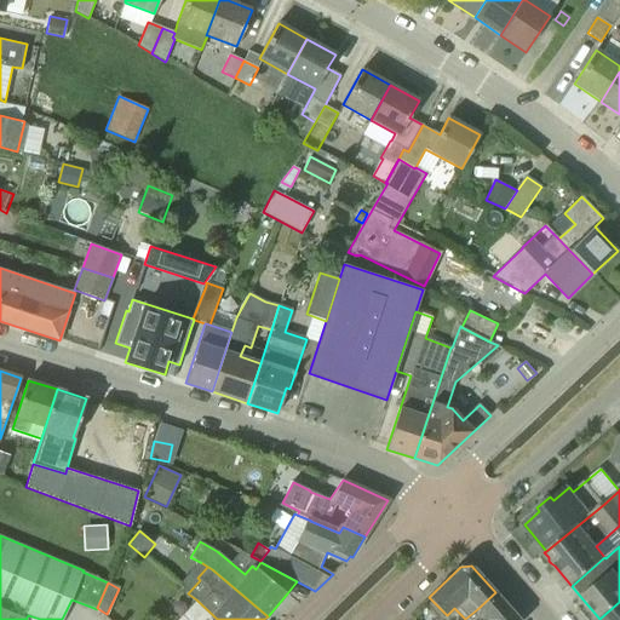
[(518,619),(495,592),(477,609),(465,619),(518,619)]
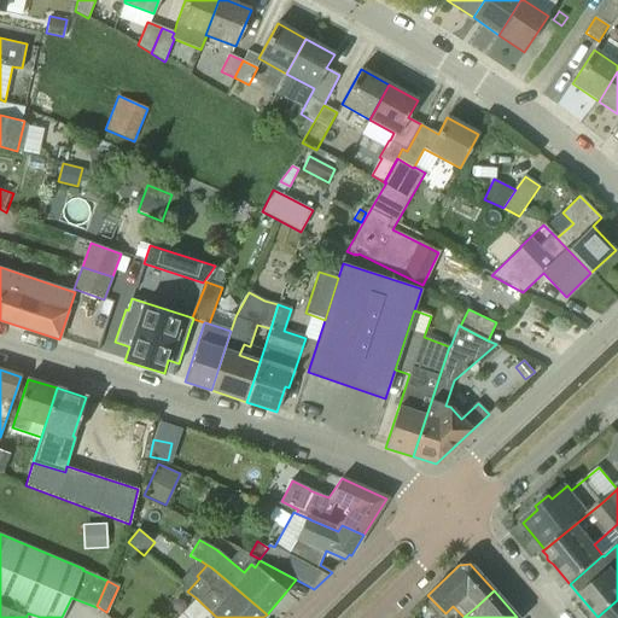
[(216,617),(197,599),(196,598),(181,613),(176,617),(216,617)]
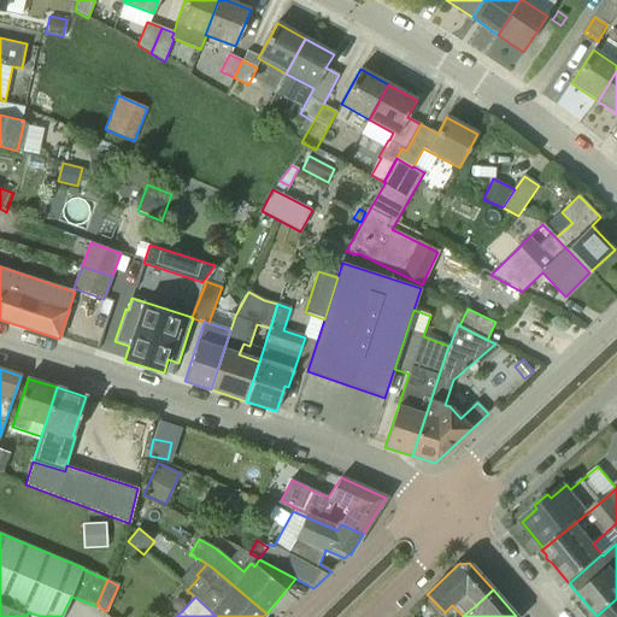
[(616,616),(616,599),(597,616),(616,616)]
